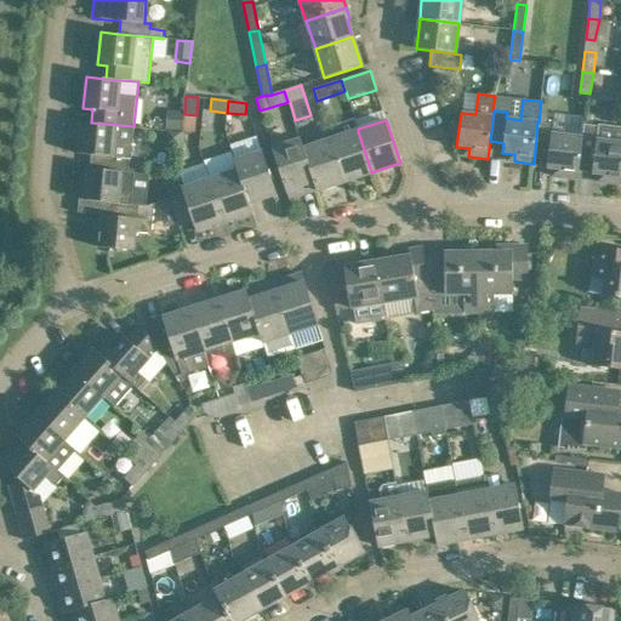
[(91,123),(81,121),(79,153),(91,155),(90,167),(97,169),(127,171),(129,159),(130,159),(134,126),(91,123)]
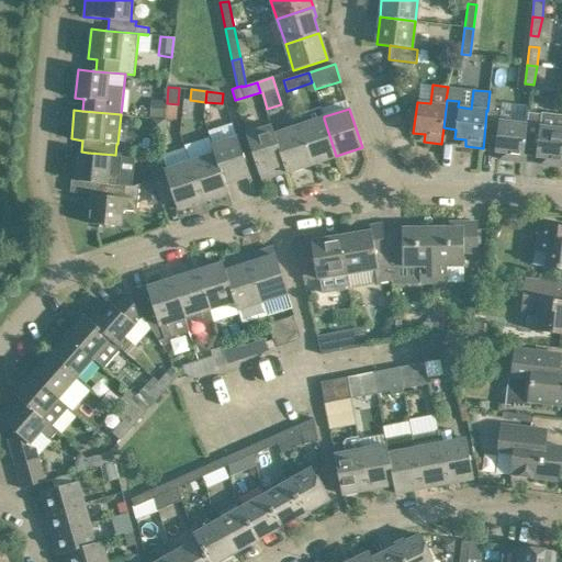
[(486,110),(484,138),(496,139),(494,152),(506,153),(505,160),(523,161),(525,146),(527,124),(526,124),(498,121),(499,112),(487,111),(486,110)]
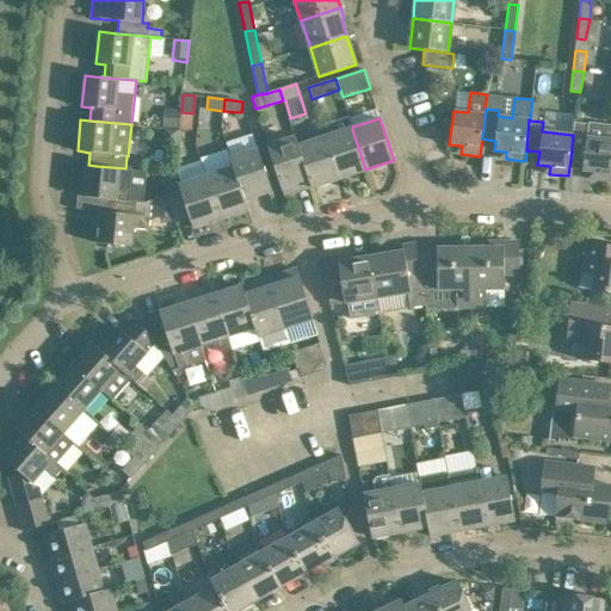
[(573,135),(571,159),(584,160),(582,171),(594,172),(593,179),(610,180),(610,124),(588,122),(587,124),(574,123),(573,129),(572,135),(573,135)]
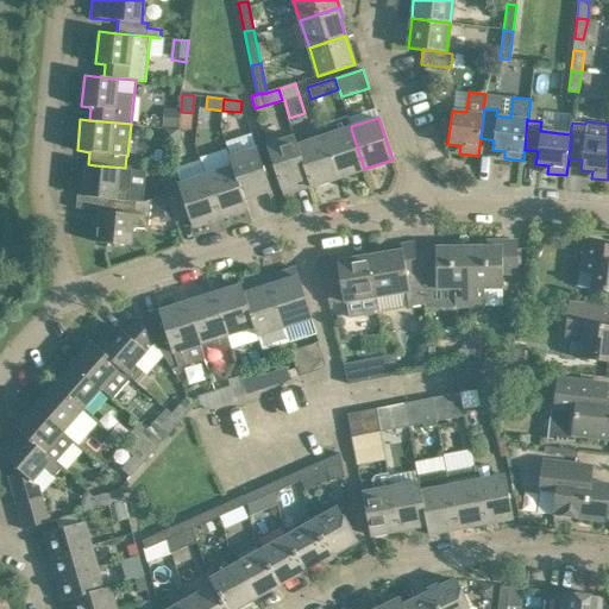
[(351,129),(324,137),(338,177),(364,169),(351,129)]
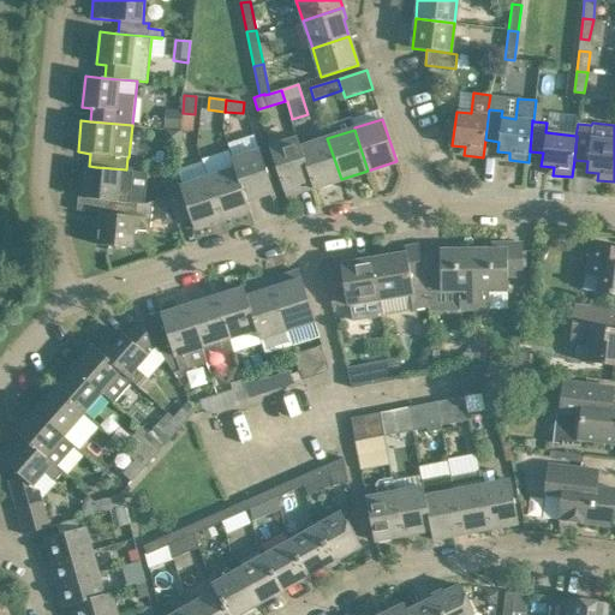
[(314,189),(300,147),(298,138),(269,148),(282,189),(292,185),(296,195),(314,189)]
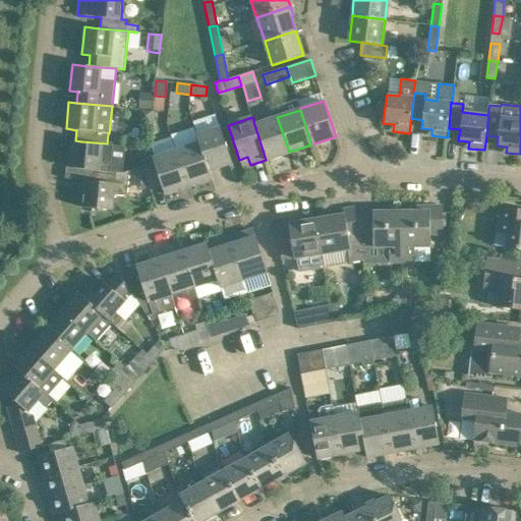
[(254,124),(266,160),(289,152),(277,117),(254,124)]
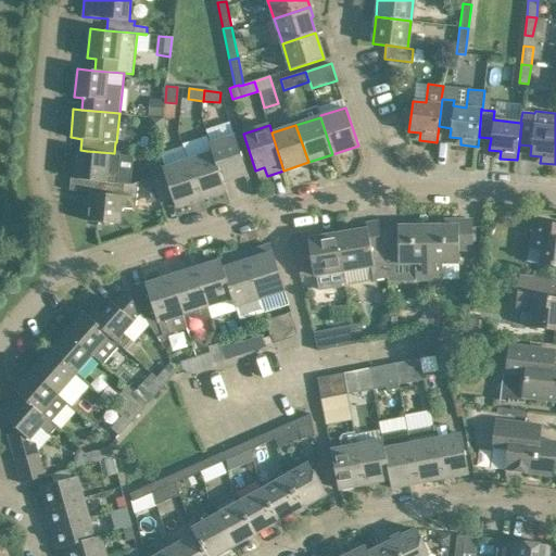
[(222,181),(223,181),(248,174),(235,136),(210,144),(212,153),(213,152),(222,181)]
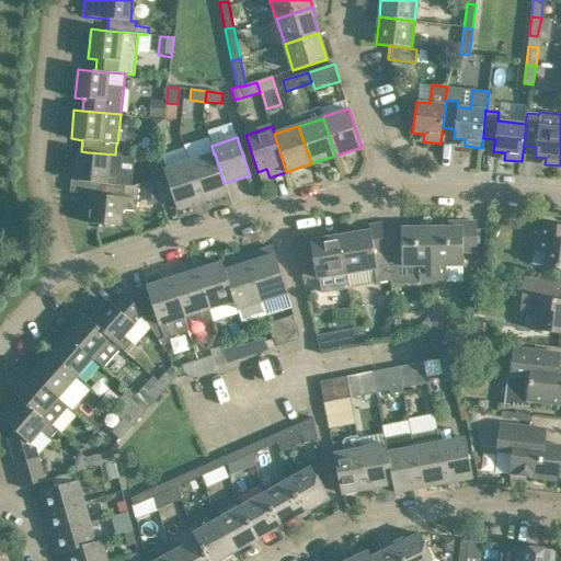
[(96,182),(95,194),(124,197),(125,185),(118,185),(121,156),(115,155),(88,152),(79,151),(76,181),(96,182)]
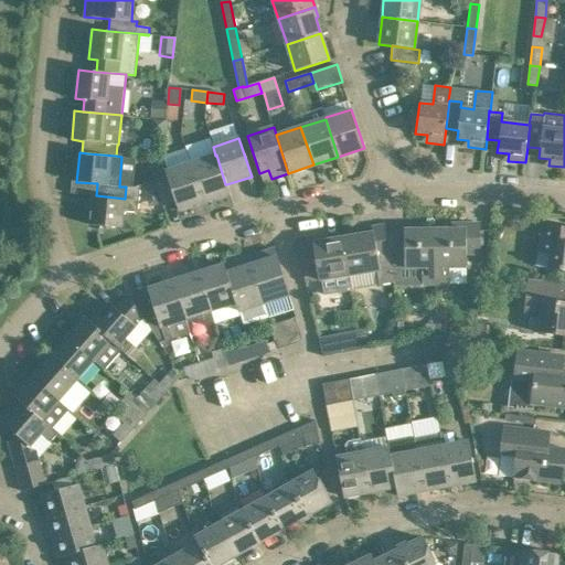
[(191,163),(203,201),(228,193),(226,184),(225,184),(216,155),(215,156),(191,163)]
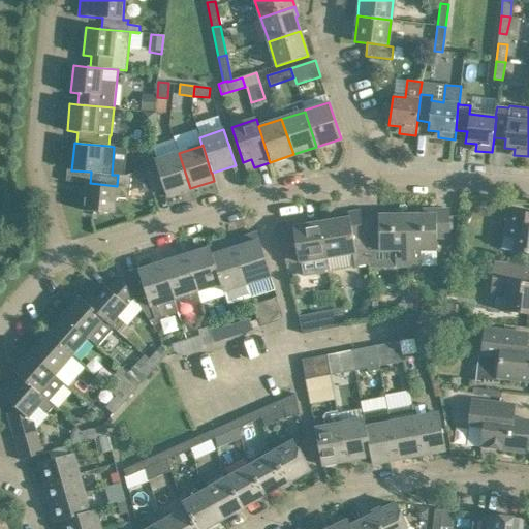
[(155,161),(156,164),(164,189),(166,196),(190,188),(179,153),(155,161)]
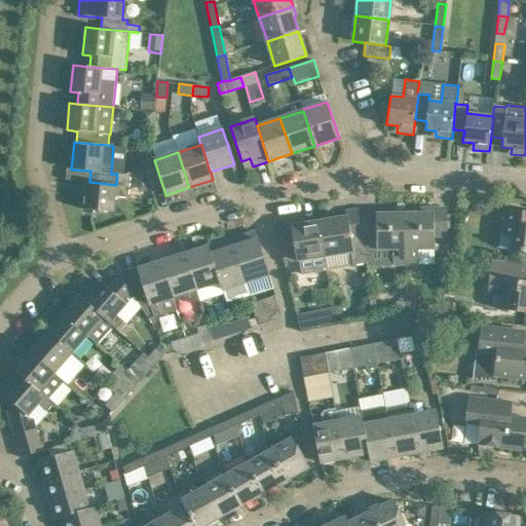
[(151,191),(163,188),(155,163),(144,167),(151,191)]
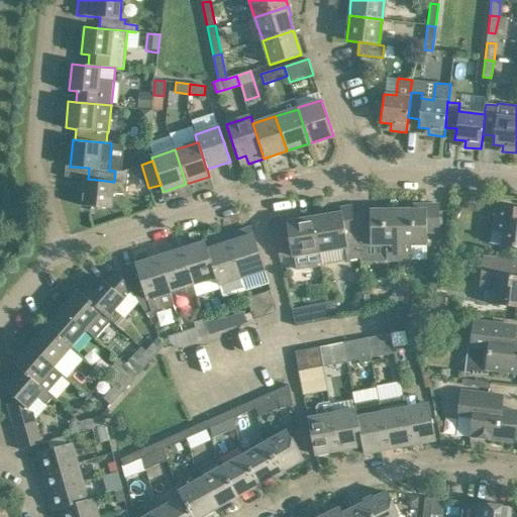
[(122,172),(115,171),(114,182),(88,179),(85,179),(83,205),(111,208),(112,193),(126,194),(128,169),(122,172)]
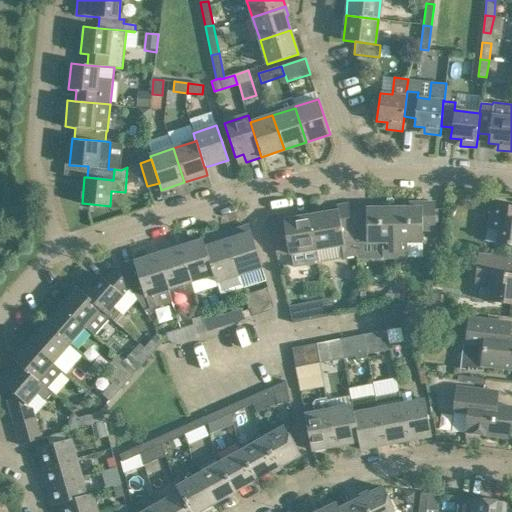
[(409,208),(394,208),(395,257),(407,257),(407,242),(422,242),(422,230),(435,230),(435,202),(409,202),(409,208)]
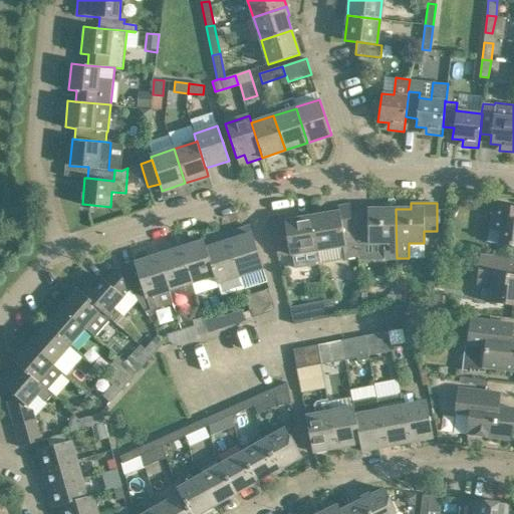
[(339,212),(310,217),(316,250),(342,246),(345,259),(357,257),(356,243),(353,204),(338,207),(339,212)]
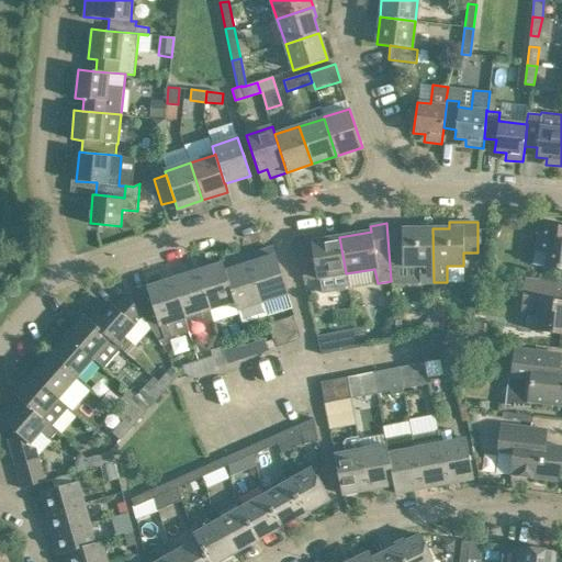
[(416,223),(386,223),(390,266),(419,266),(420,283),(434,282),(433,228),(416,228),(416,223)]
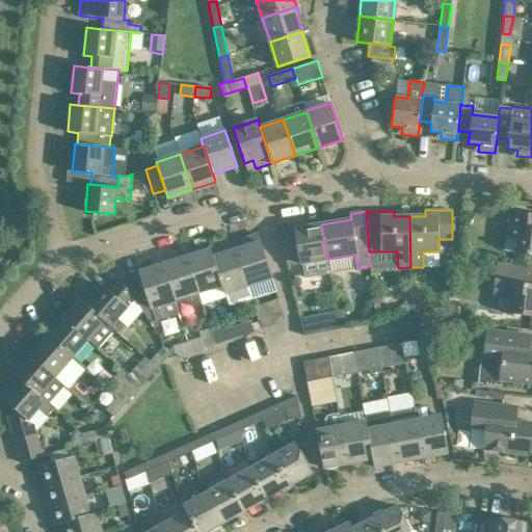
[(516,253),(531,254),(531,214),(511,212),(508,237),(519,238),(516,253)]
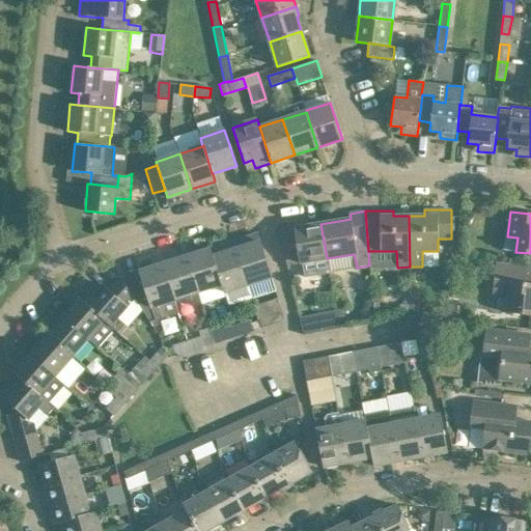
[(303,262),(305,278),(330,273),(327,258),(320,224),(295,228),(294,223),(280,225),(286,264),(303,262)]
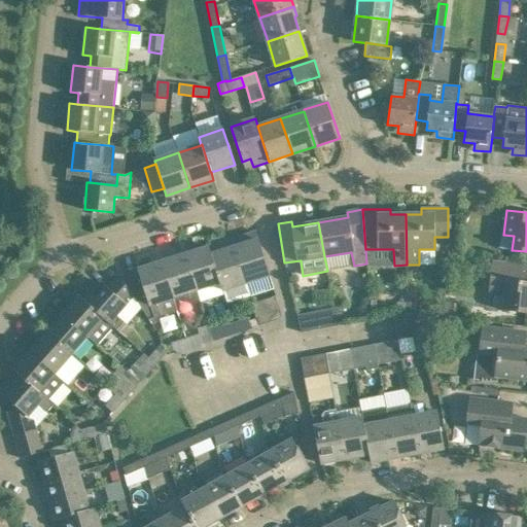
[(235,247),(245,282),(270,274),(255,232),(240,237),(242,244),(235,247)]
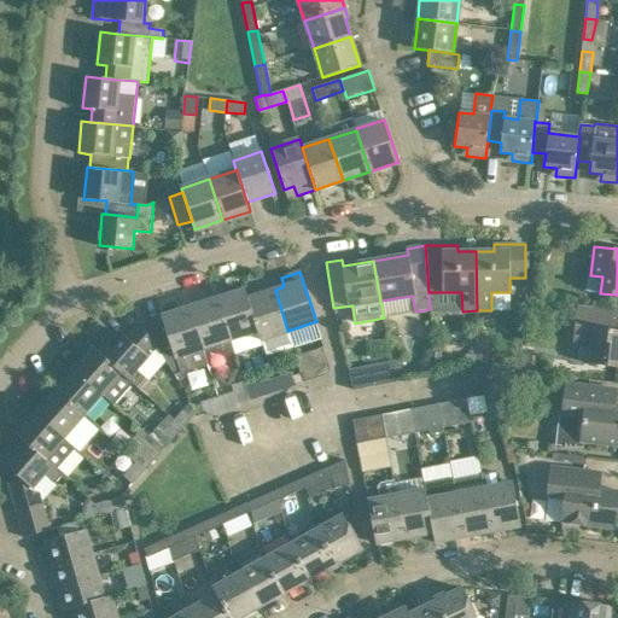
[(245,290),(260,339),(287,331),(275,290),(266,292),(263,284),(245,290)]
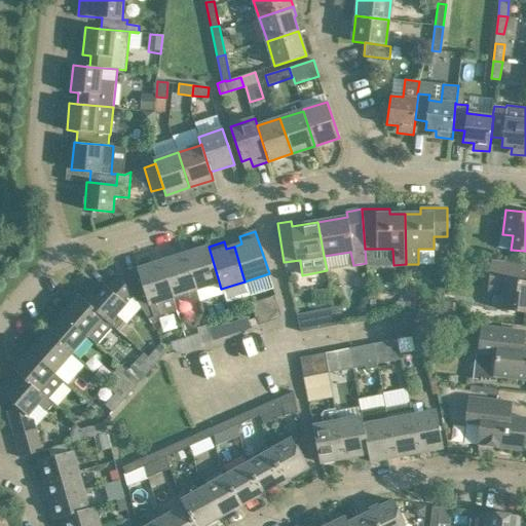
[(185,254),(199,301),(223,294),(221,289),(209,247),(185,254)]
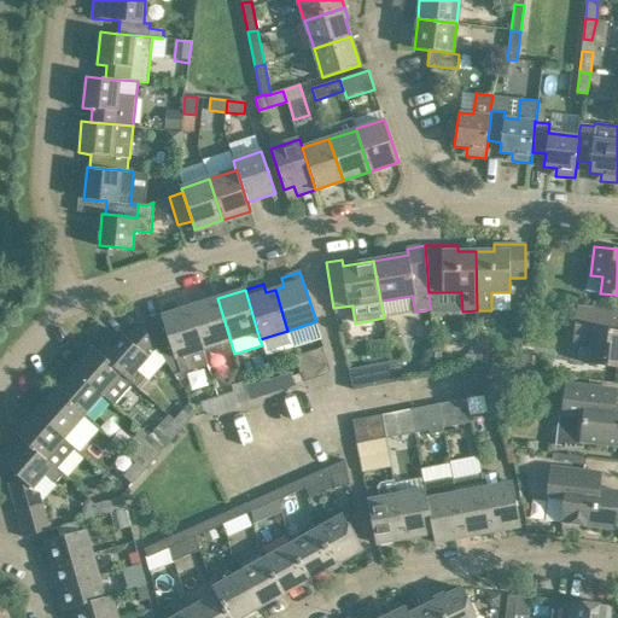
[(190,307),(203,350),(215,347),(217,353),(226,357),(234,354),(217,298),(190,307)]
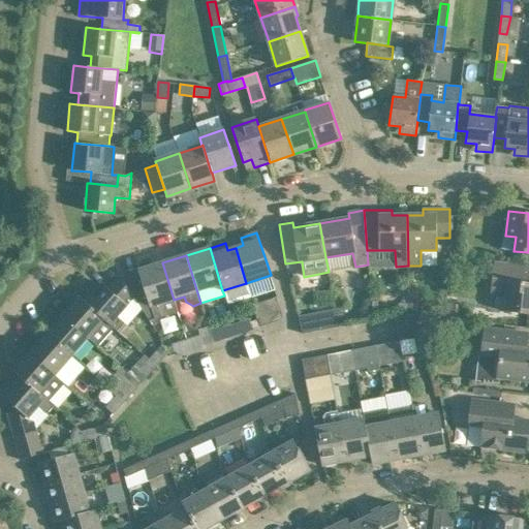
[(119,276),(142,309),(143,309),(150,320),(178,312),(174,300),(162,262),(138,271),(138,273),(123,278),(119,276)]
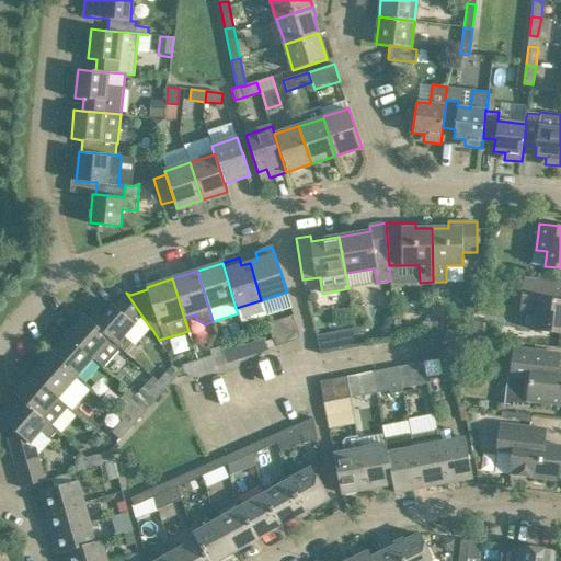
[(560,299),(554,299),(557,282),(524,278),(519,312),(537,315),(535,331),(560,333),(560,299)]
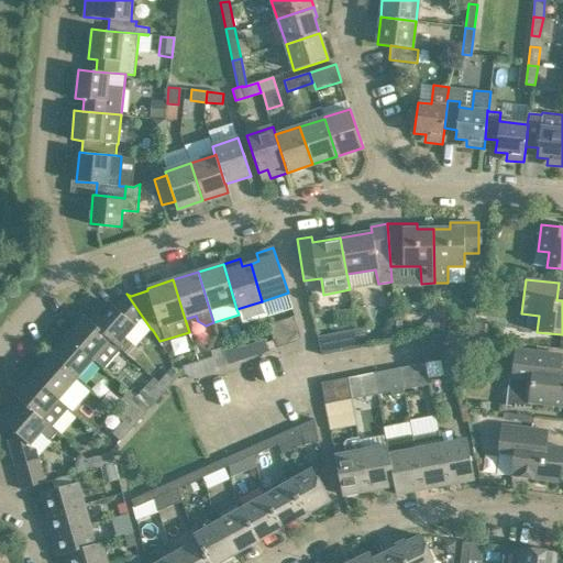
[(86,318),(121,349),(127,354),(134,345),(135,346),(151,329),(127,294),(116,307),(109,301),(98,313),(94,310),(87,318),(86,318)]
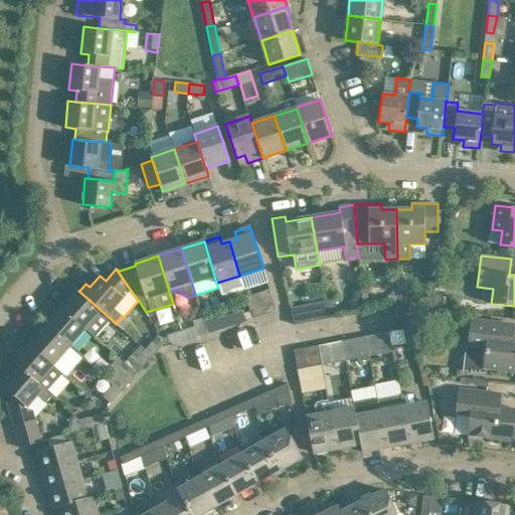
[(61,307),(87,330),(87,329),(95,337),(111,319),(78,291),(79,291),(73,285),(66,293),(70,297),(61,307)]
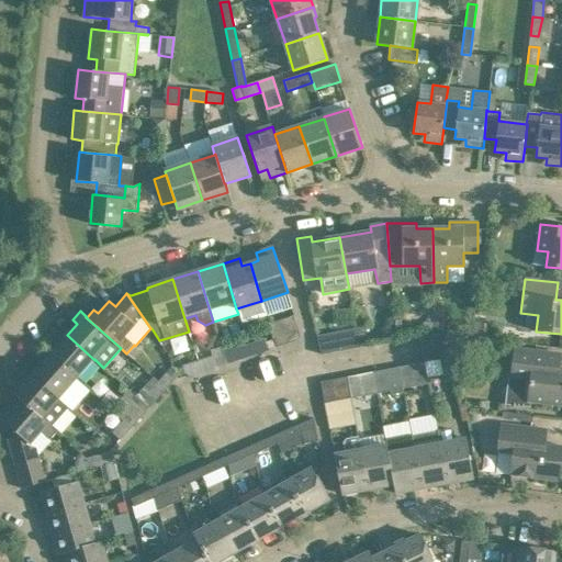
[(269,323),(276,347),(300,339),(292,315),(269,323)]
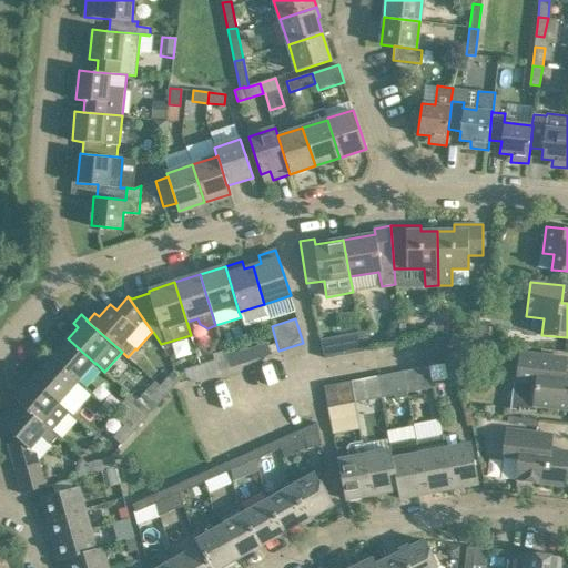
[(477,341),(477,342),(493,343),(494,327),(477,325),(476,341),(477,341)]
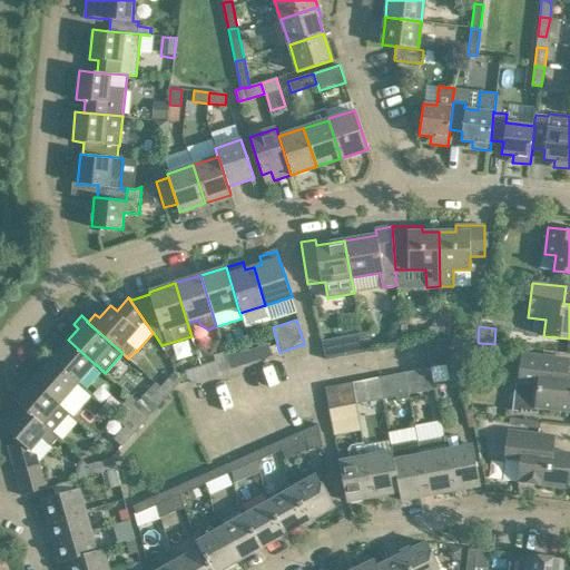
[(429,327),(429,340),(440,337),(440,328),(429,327)]
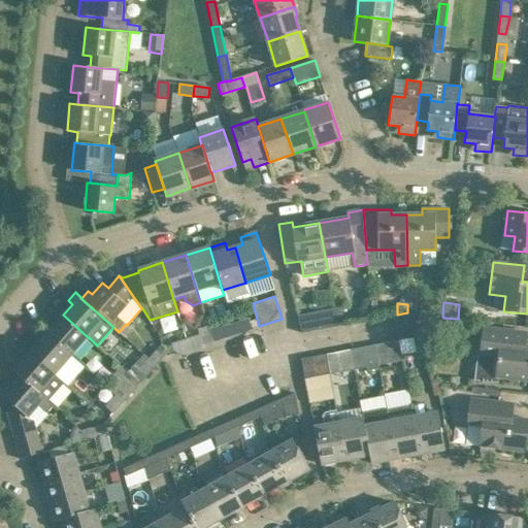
[(407,304),(407,312),(417,314),(417,304),(407,304)]
